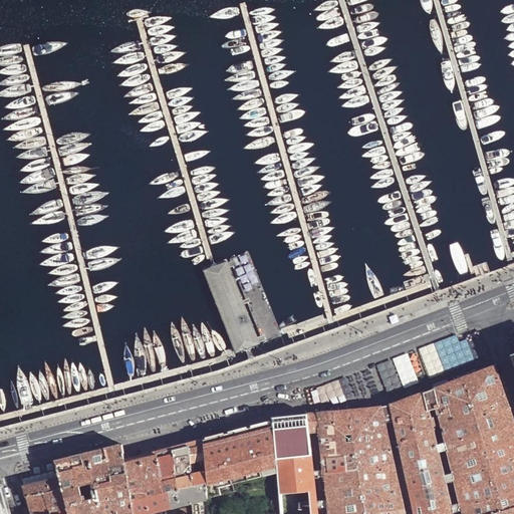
[(225,260),(201,270),(226,331),(235,355),(248,350),(261,346),(225,260)]
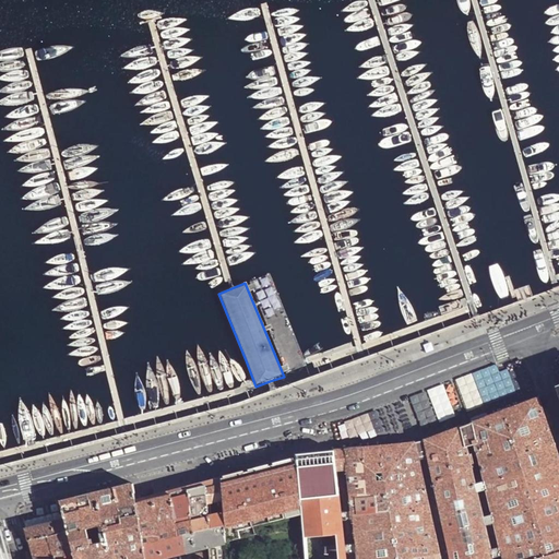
[(558,558),(558,458),(538,397),(472,423),(477,443),(503,549),(492,552),(467,447),(462,426),(425,440),(429,454),(452,558),(558,558)]
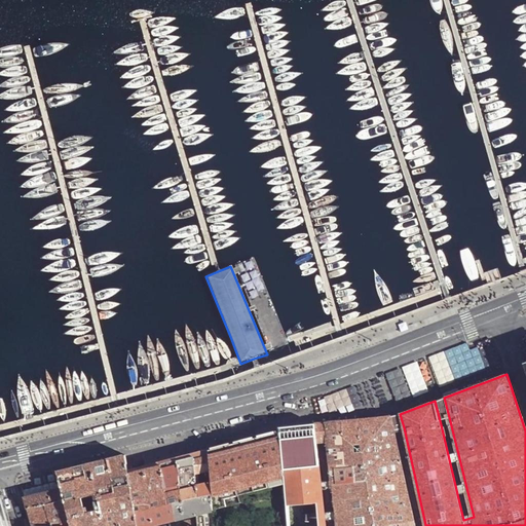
[(440,420),(449,417),(444,398),(435,401),(440,420)]
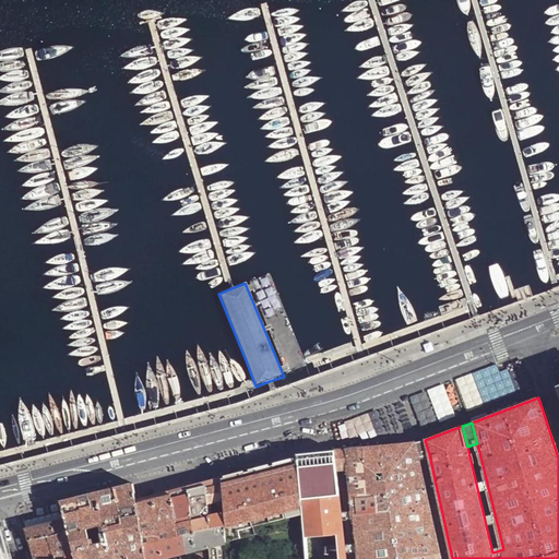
[(418,458),(429,454),(425,440),(414,442),(418,458)]
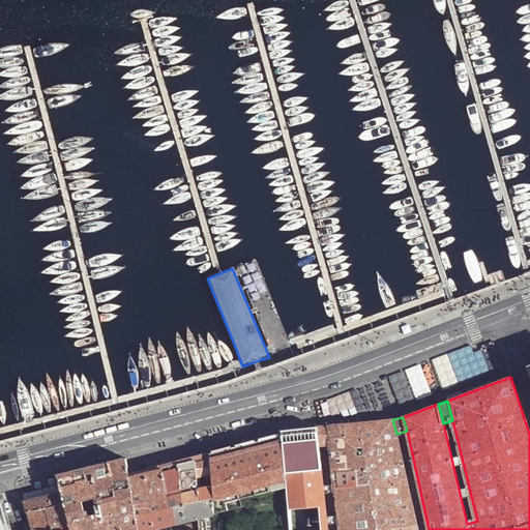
[(417,529),(396,434),(392,419),(327,425),(329,442),(339,529),(417,529)]
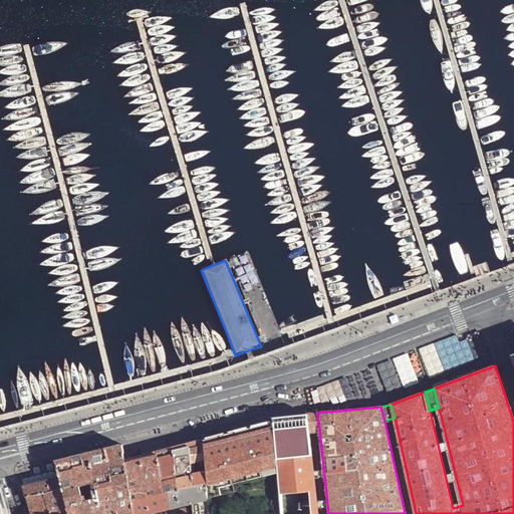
[(317,413),(307,414),(309,430),(311,430),(319,429),(317,413)]
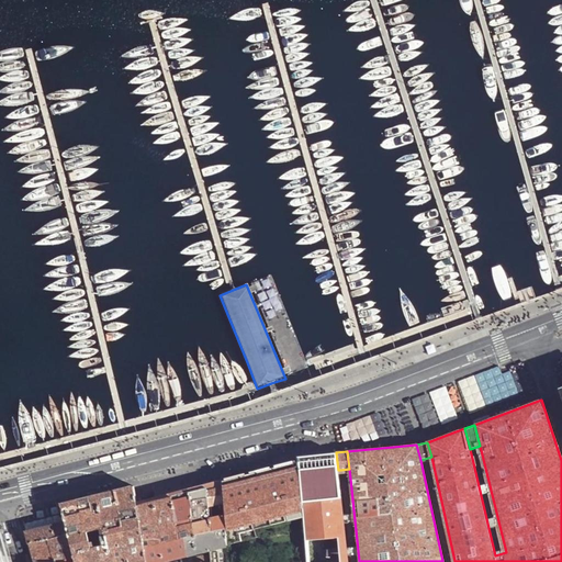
[(338,470),(336,452),(298,456),(298,461),(299,461),(303,516),(306,561),(348,561),(339,483),(338,470)]
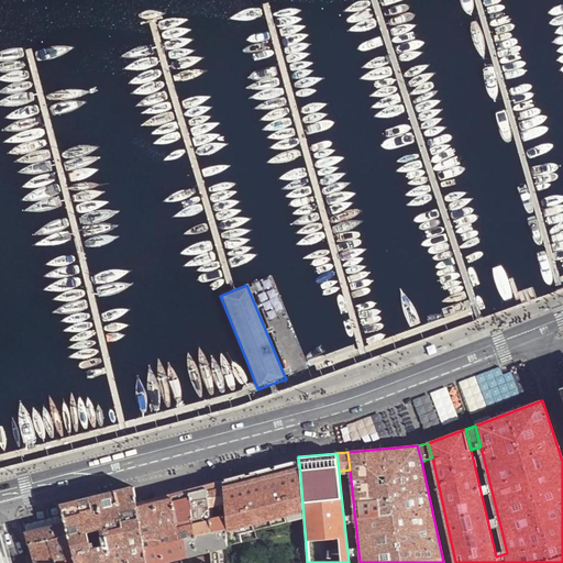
[(299,462),(298,462),(222,482),(227,545),(257,538),(255,530),(304,517),(299,462)]
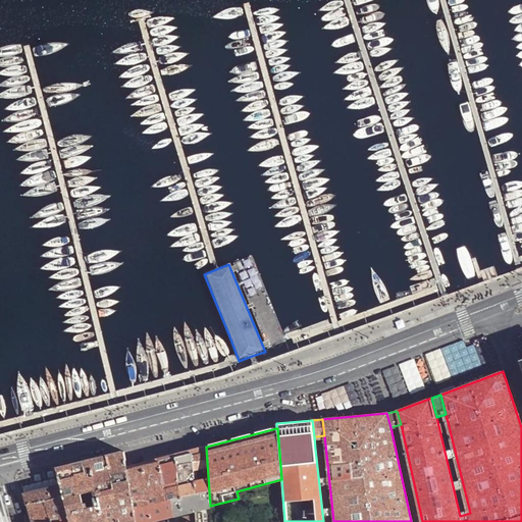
[(210,506),(206,447),(126,467),(136,521),(145,521),(191,511),(195,510),(210,506)]
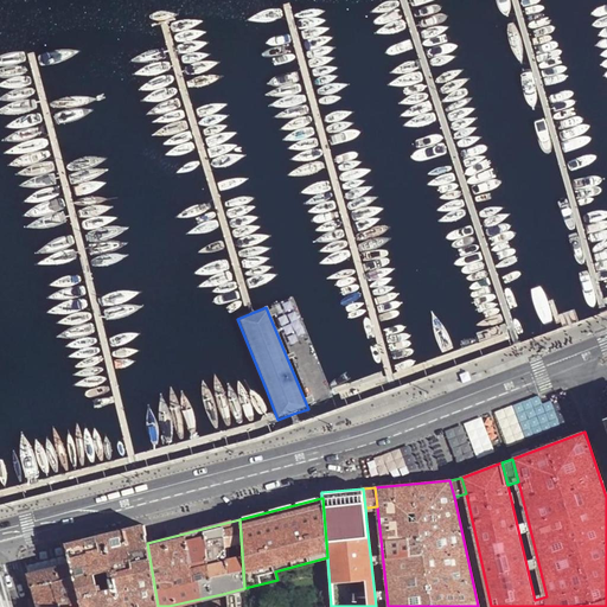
[(81,606),(158,606),(147,543),(144,524),(65,544),(70,563),(81,606)]
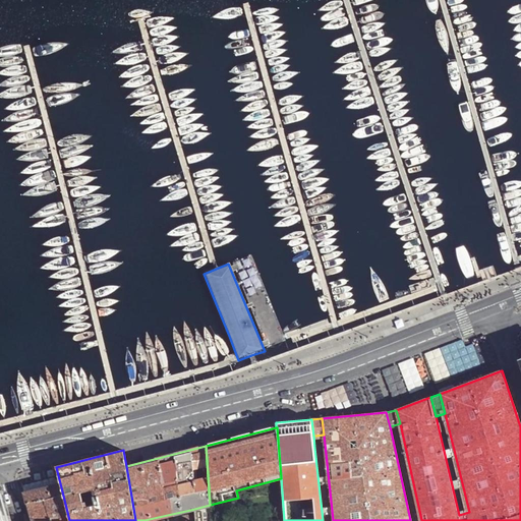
[(69,520),(60,483),(24,494),(32,520),(69,520)]
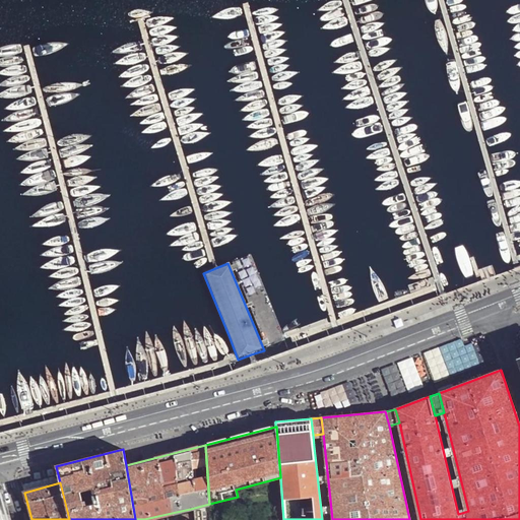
[(0,494),(0,501),(2,503),(6,519),(9,519),(2,493),(0,494)]
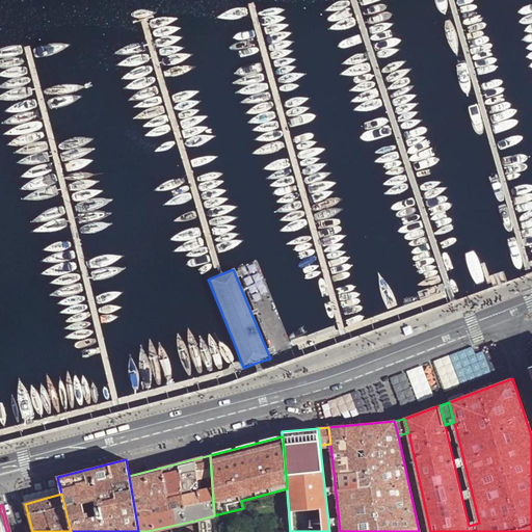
[(200,524),(200,531),(208,531),(215,530),(214,515),(198,520),(200,524)]
